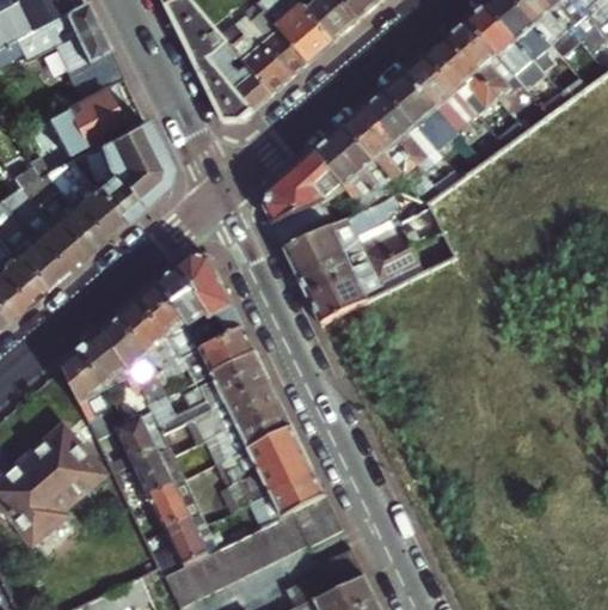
[(0,60),(18,49),(23,58),(50,44),(77,99),(100,86),(118,77),(80,0),(65,8),(25,30),(0,43),(0,60)]
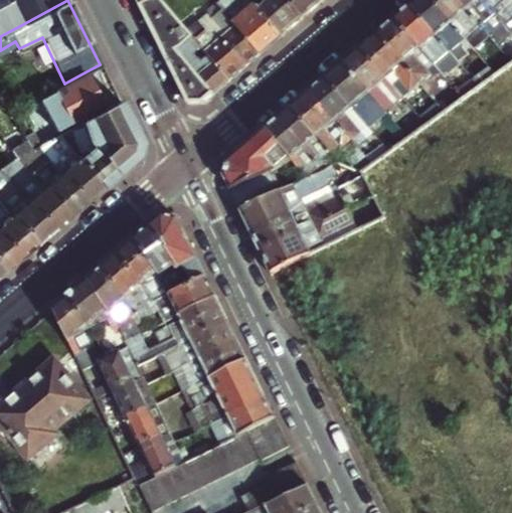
[(54,7),(51,0),(8,0),(21,25),(54,7)]
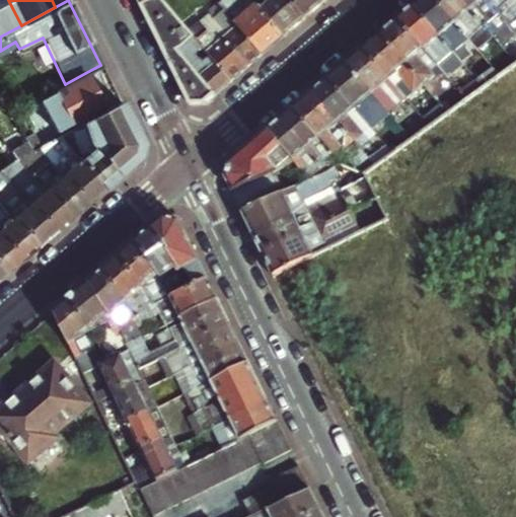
[(187,102),(202,103),(212,94),(175,51),(192,38),(186,29),(160,0),(147,0),(138,4),(187,102)]
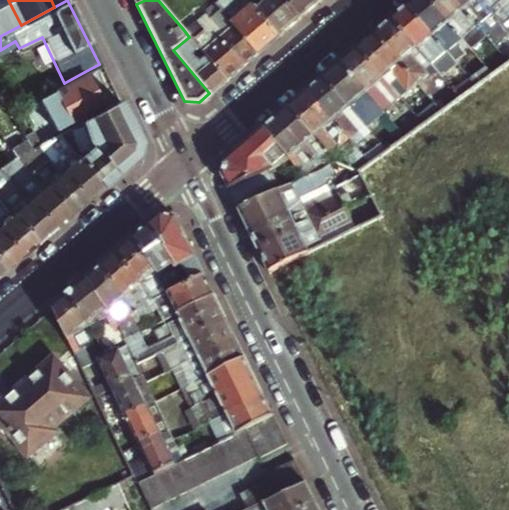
[(218,0),(213,4),(255,54),(277,35),(248,1),(247,0),(218,0)]
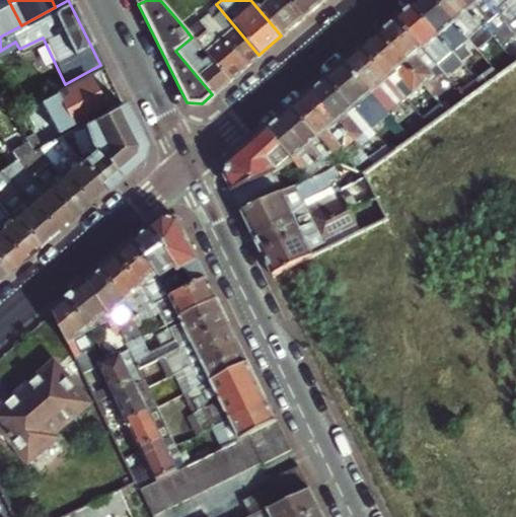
[(252,0),(251,1),(281,35),(301,18),(286,0),(252,0)]
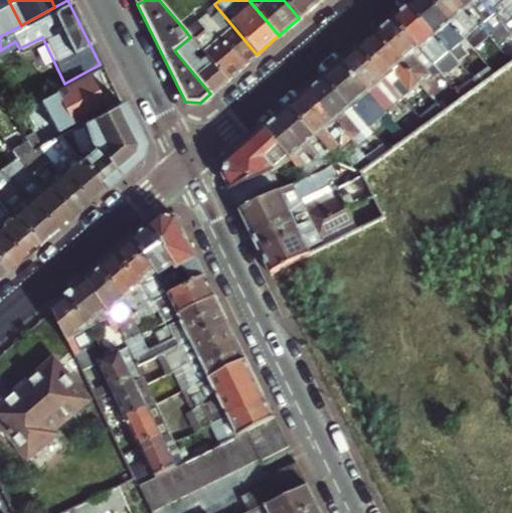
[(284,0),(299,18),(318,1),(317,0),(284,0)]
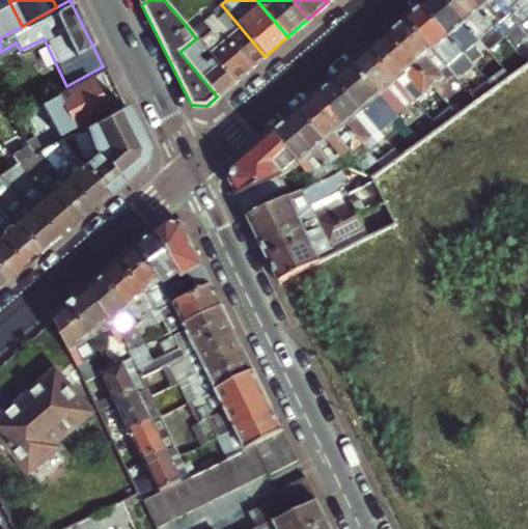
[(425,0),(419,5),(469,64),(485,51),(443,0),(425,0)]
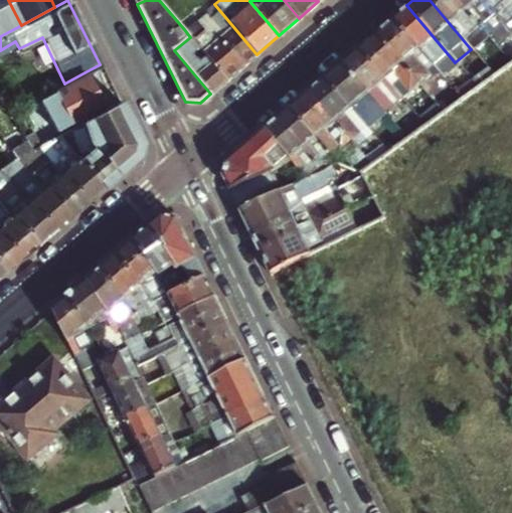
[(430,0),(471,49),(487,35),(457,0),(430,0)]
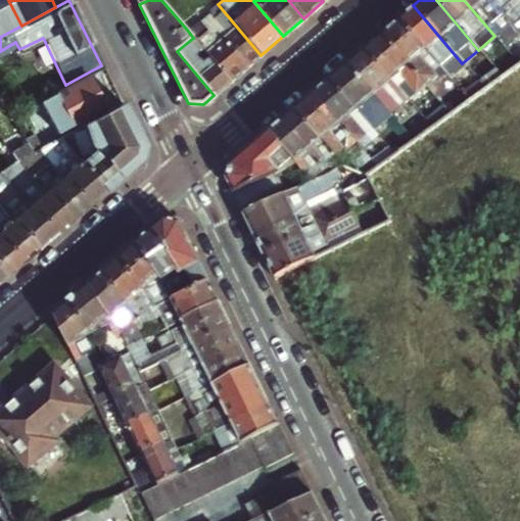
[(500,9),(491,0),(464,0),(494,36),(511,22),(500,9)]
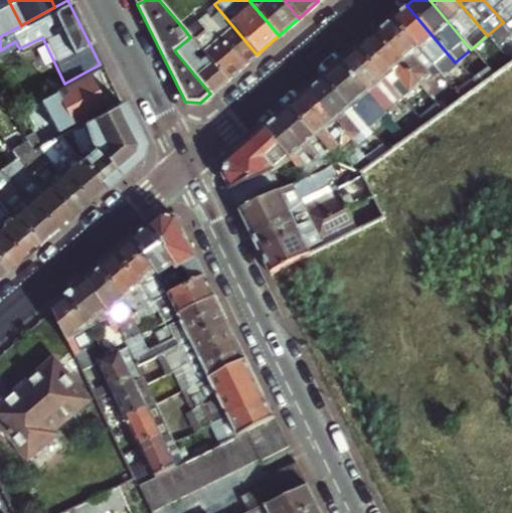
[(484,0),(492,9),(502,0),(506,0),(511,6),(511,0),(484,0)]
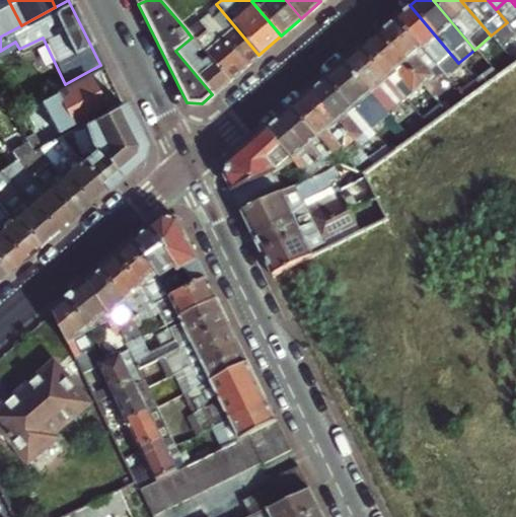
[(186,29),(192,38),(201,49),(214,64),(228,80),(259,55),(216,4),(186,29)]
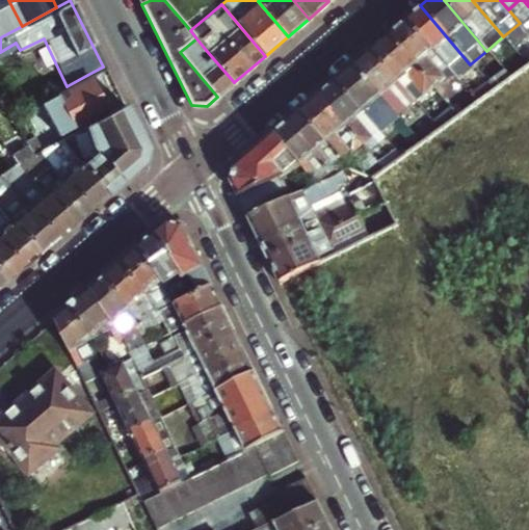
[(405,18),(447,65),(456,76),(470,64),(420,5),(405,18)]
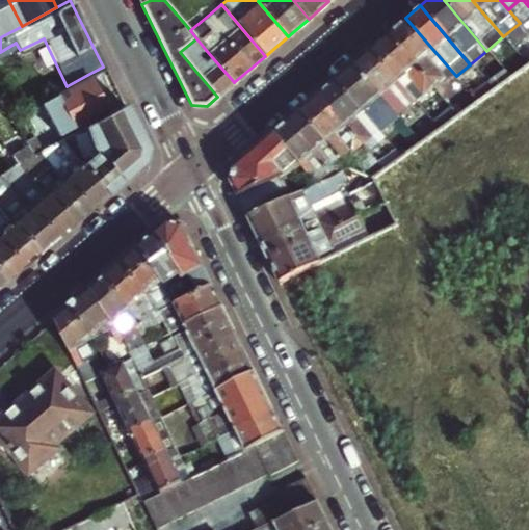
[(388,33),(432,86),(445,77),(440,71),(447,65),(405,18),(388,33)]
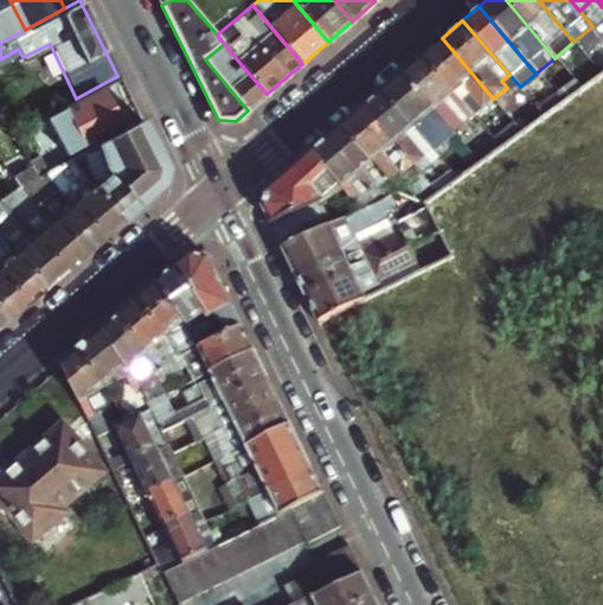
[(442,38),(421,56),(451,91),(462,83),(461,89),(464,94),(479,109),(493,99),(442,38)]
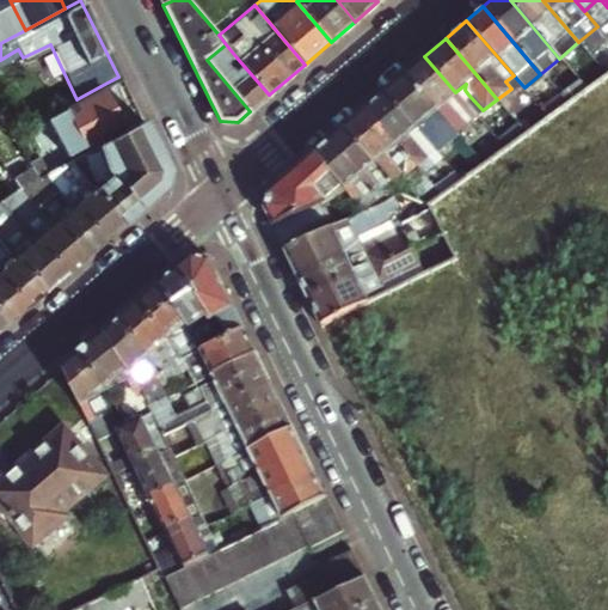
[(228,63),(237,58),(226,44),(207,60),(250,111),(269,95),(252,75),(244,84),(228,63)]
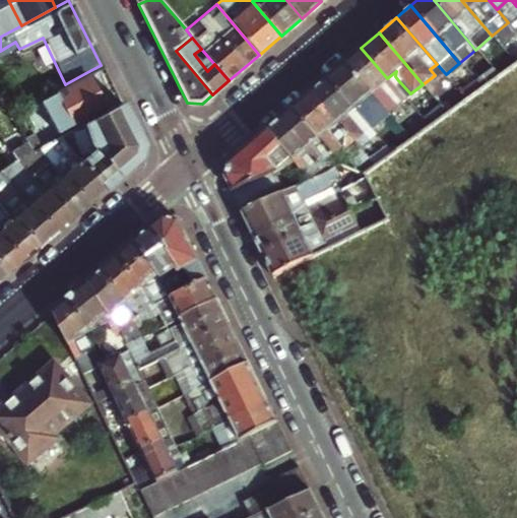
[(343,62),(388,114),(388,115),(398,106),(386,91),(381,84),(387,78),(361,48),(343,62)]
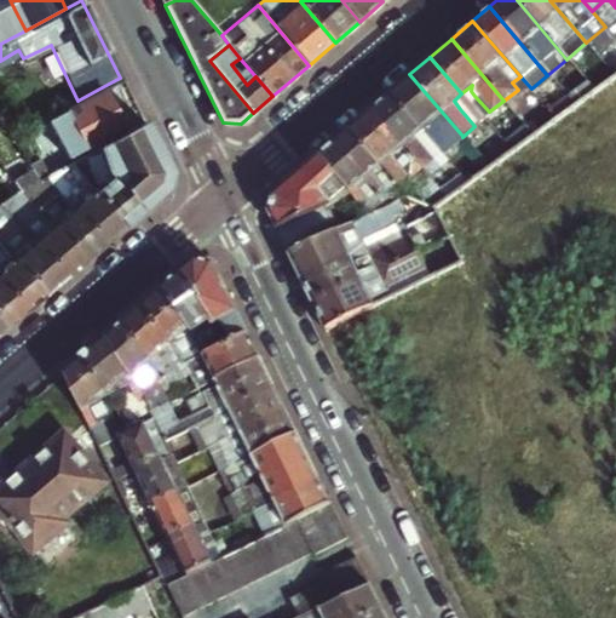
[(614,74),(606,66),(586,81),(593,90),(614,74)]
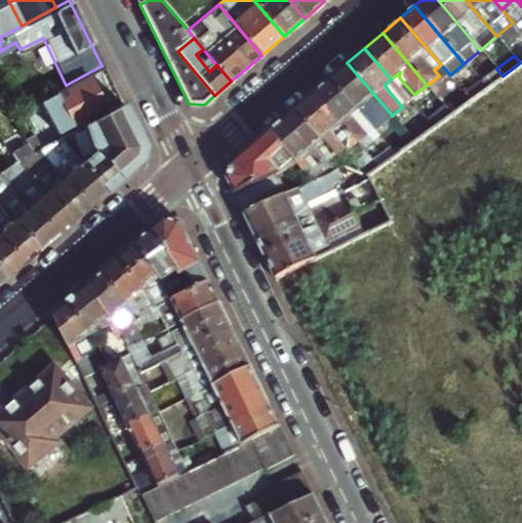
[(329,78),(356,110),(365,102),(365,108),(379,124),(392,115),(347,63),(329,78)]
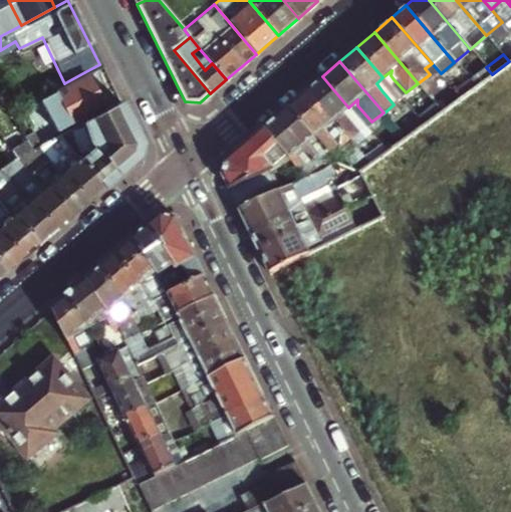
[(492,74),(486,67),(469,79),(475,86),(492,74)]
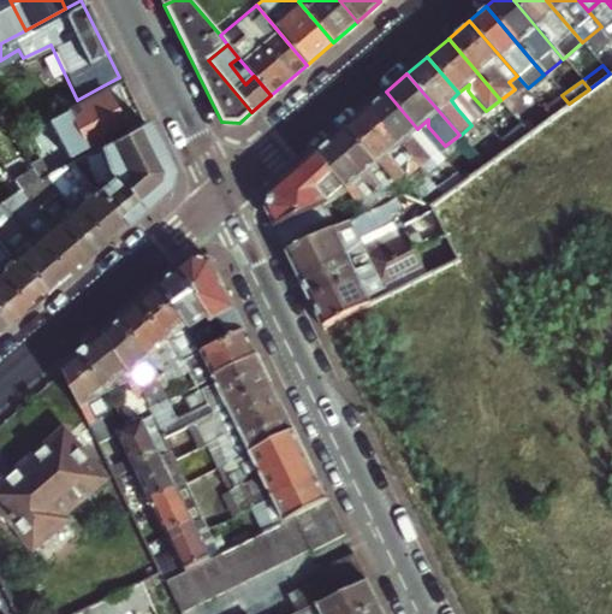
[(458,93),(465,101),(471,95),(468,90),(469,84),(458,93)]
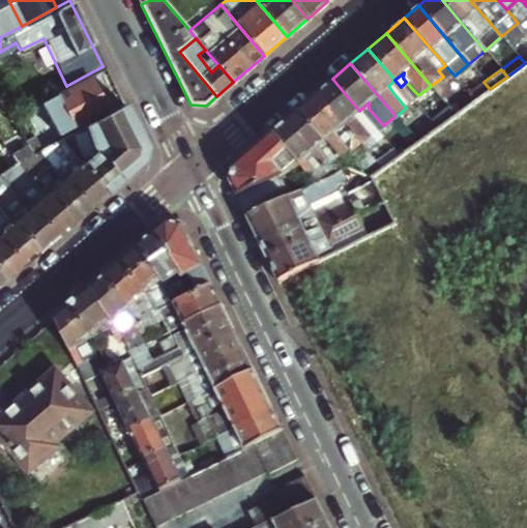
[(66,86),(39,100),(56,134),(104,108),(87,75),(66,86)]
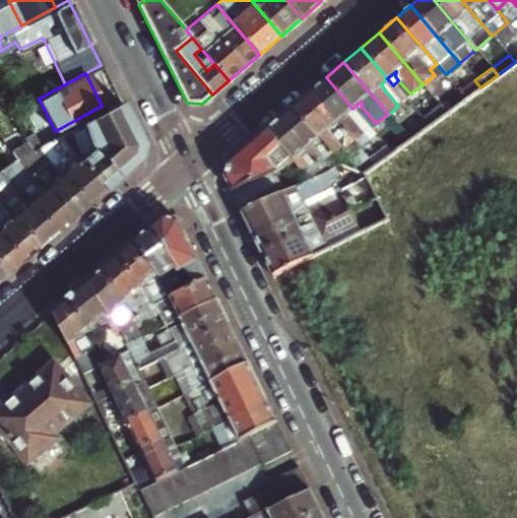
[(309,91),(348,137),(352,143),(364,134),(346,114),(352,109),(326,77),(309,91)]
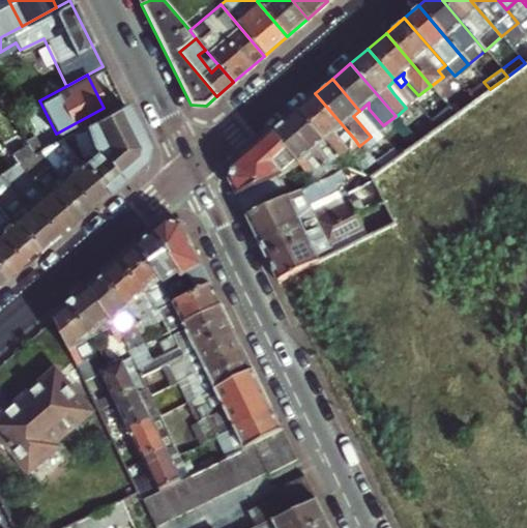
[(388,86),(393,93),(401,87),(394,80),(388,86)]
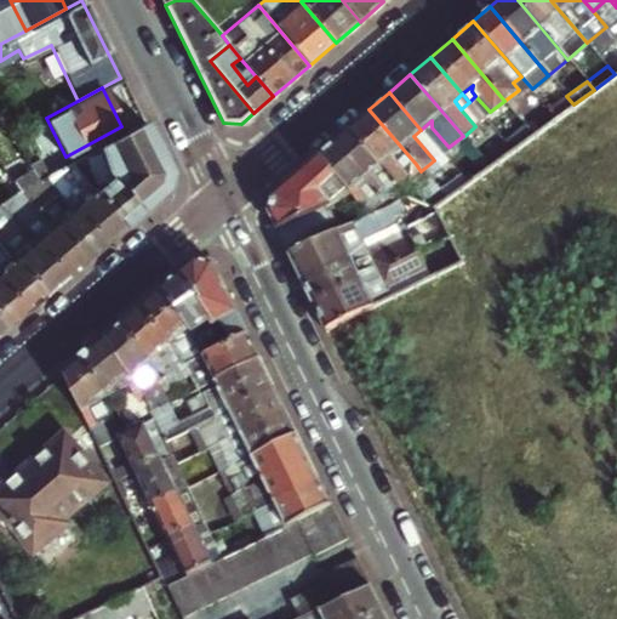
[(556,118),(573,104),(566,96),(548,108),(556,118)]
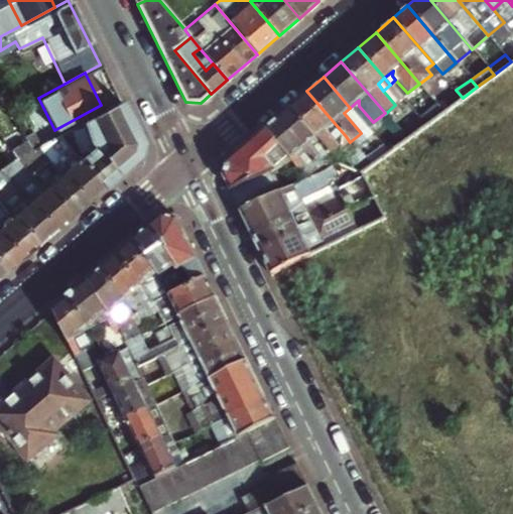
[(443,111),(463,98),(456,90),(455,89),(435,103),(437,105),(443,111)]
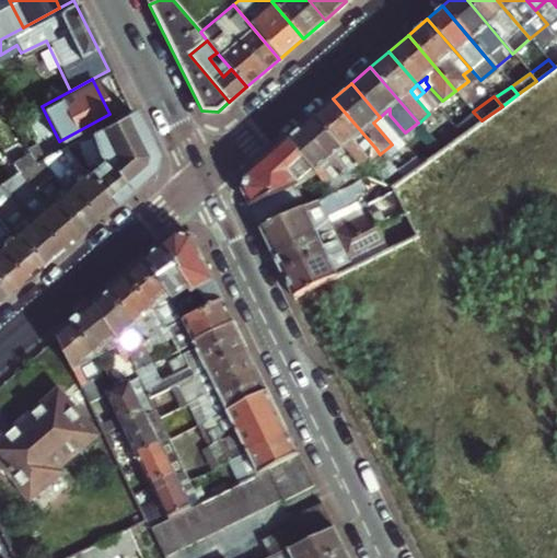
[(363,159),(375,148),(333,99),(313,115),(356,165),(363,159)]
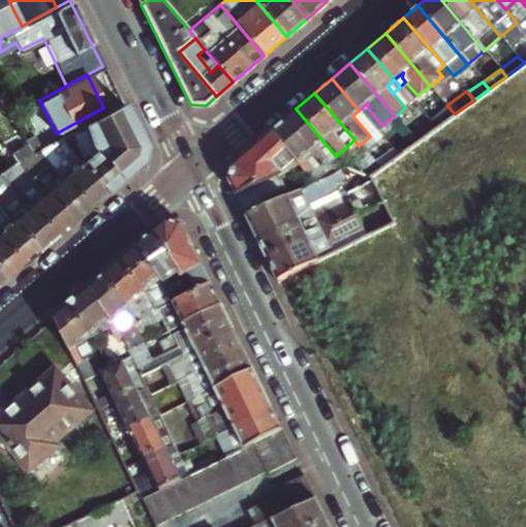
[(121,103),(82,125),(89,146),(91,149),(117,180),(137,161),(142,147),(121,103)]
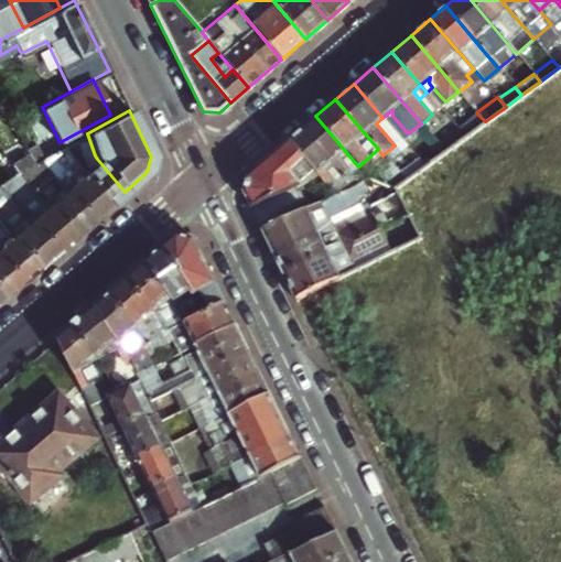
[(485,121),(478,115),(457,129),(464,137),(485,121)]
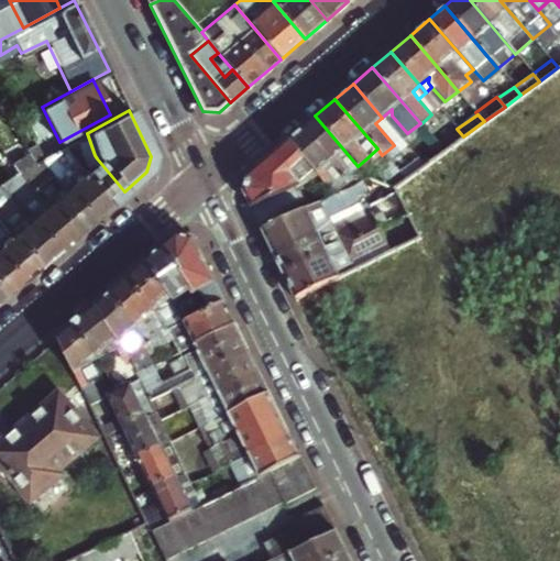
[(350,172),(358,166),(315,116),(302,128),(351,185),(357,183),(358,182),(350,172)]
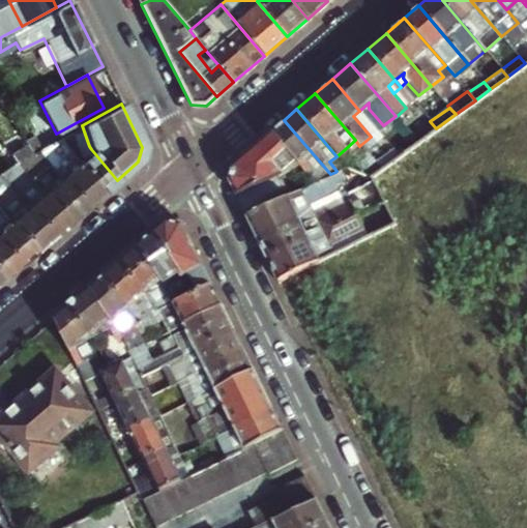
[(284,120),(271,130),(287,149),(299,164),(315,182),(330,174),(284,120)]
